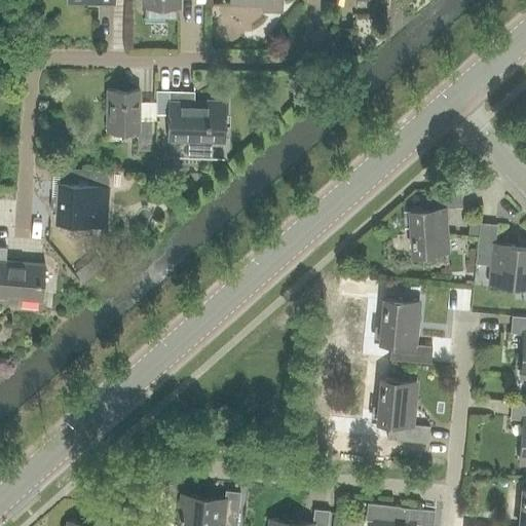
[(145,0),(145,2),(146,2),(146,12),(177,13),(178,3),(179,3),(178,0),(145,0)]
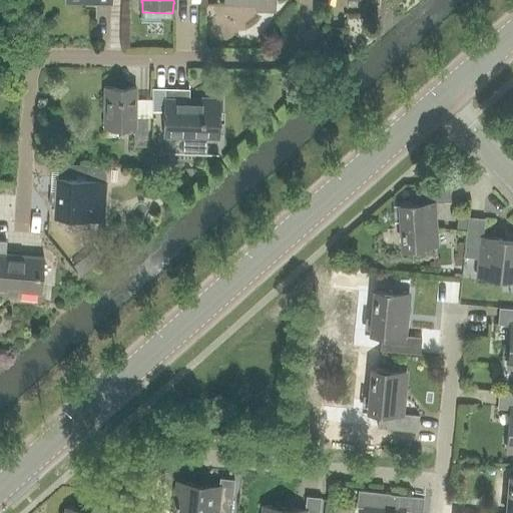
[(225,0),(225,3),(258,4),(257,10),(276,11),(275,0),(225,0)]
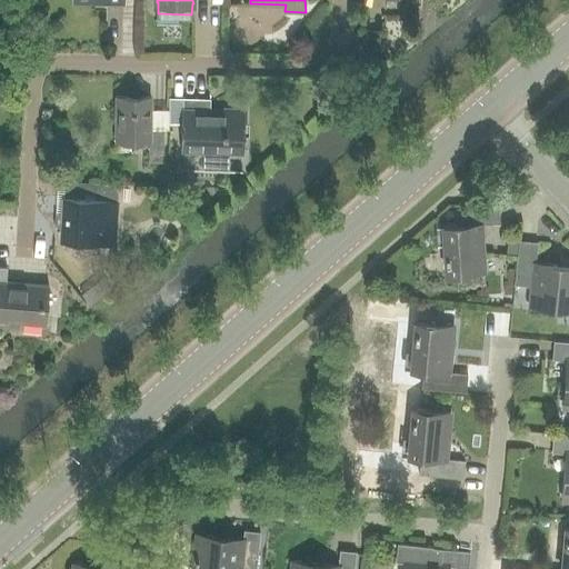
[(336,85),(343,95),(352,87),(343,77),(336,85)]
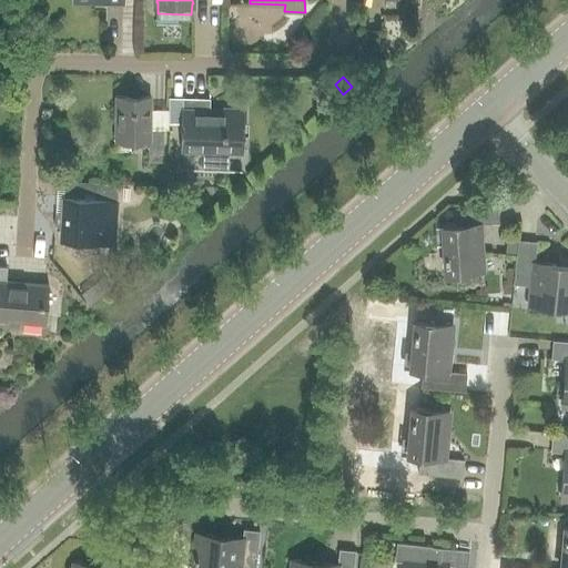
[(164,161),(164,128),(151,128),(152,97),(117,97),(117,141),(150,141),(149,161),(164,161)]
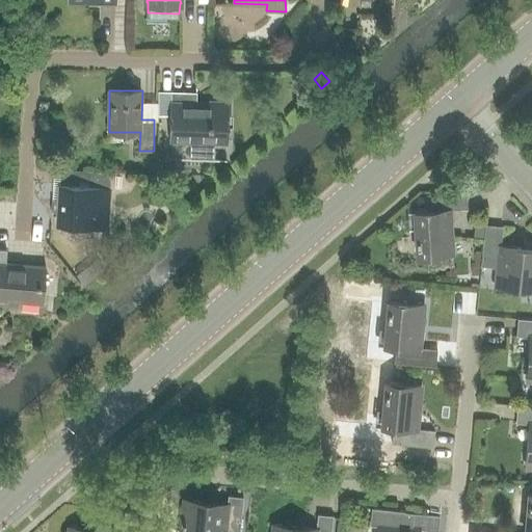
[(227,142),(229,103),(197,102),(197,91),(171,91),(171,114),(171,141),(189,141),(189,156),(214,157),(214,142),(227,142)]
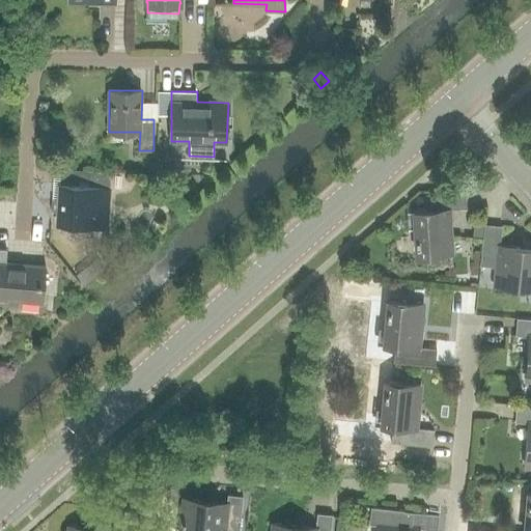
[(108,228),(111,172),(90,171),(89,186),(60,184),(58,225),(108,228)]
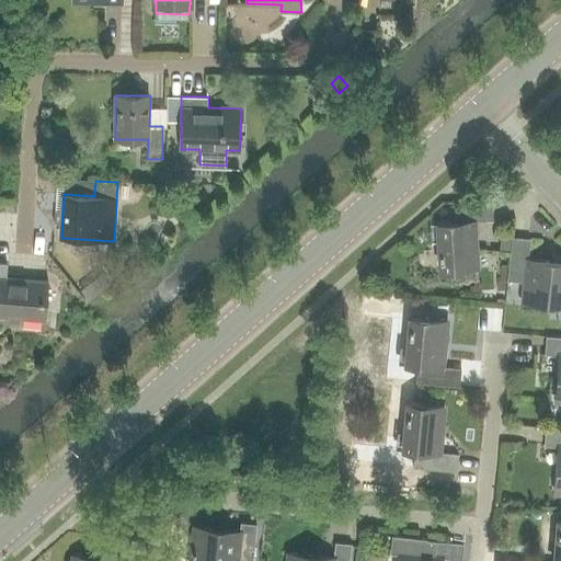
[(474,221),(493,220),(492,203),(448,205),(449,222),(437,224),(441,270),(478,267),(474,221)]
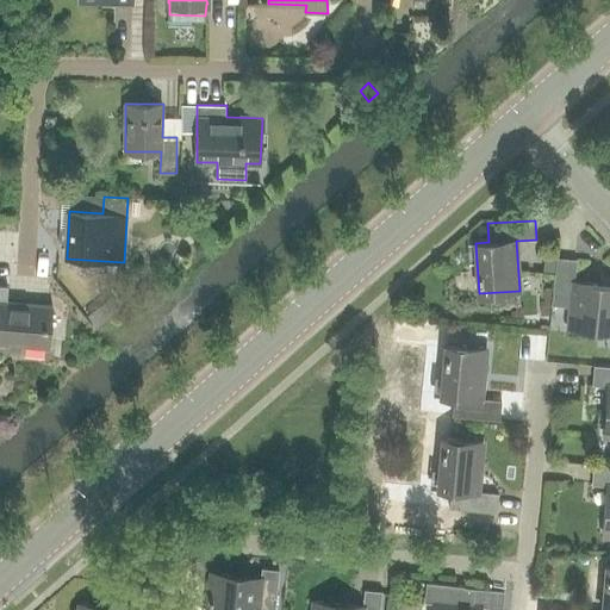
[(558,259),(556,274),(553,305),(572,307),(570,328),(609,331),(609,285),(574,281),(577,260),(558,257),(558,259)]
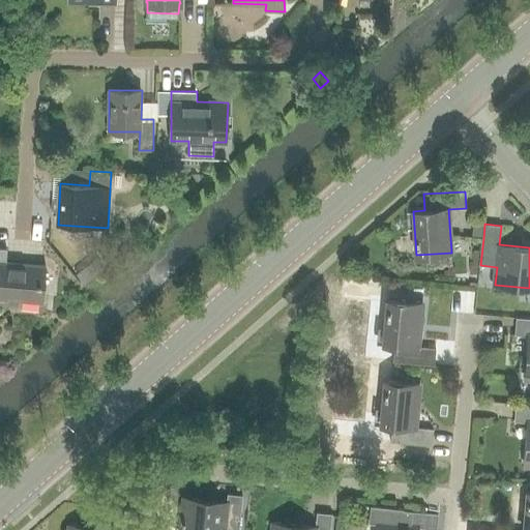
[(0,297),(43,301),(47,266),(6,263),(7,248),(0,247),(0,297)]
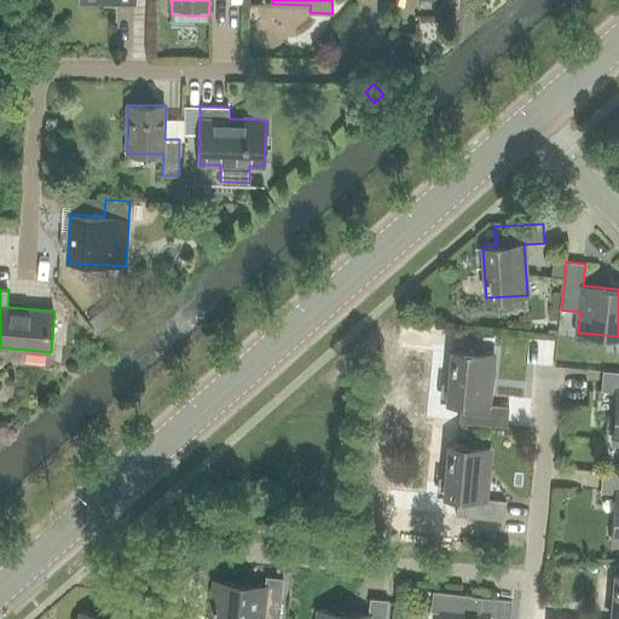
[(417,346),(420,329),(405,328),(403,343),(417,346)]
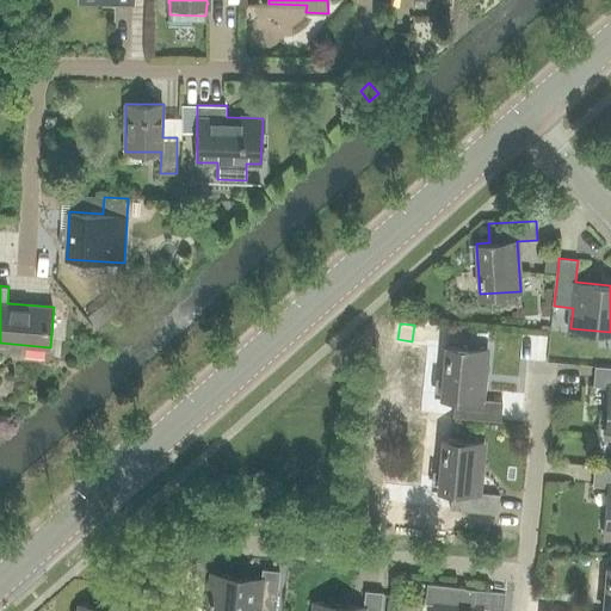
[(501,420),(503,401),(482,400),(487,350),(446,346),(442,396),(455,397),(454,417),(501,420)]
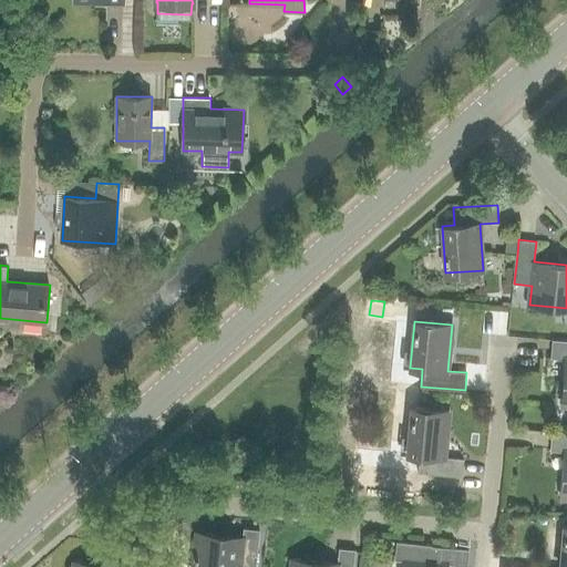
[(566,404),(566,340),(553,340),(552,358),(566,359),(562,404),(566,404)]
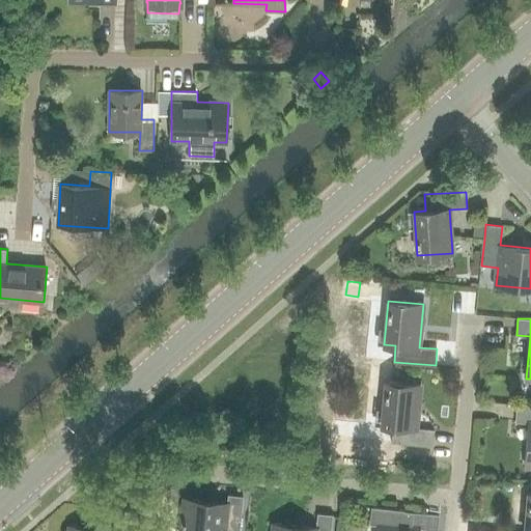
[(432,446),(435,429),(417,428),(421,385),(386,382),(382,425),(393,426),(392,443),(432,446)]
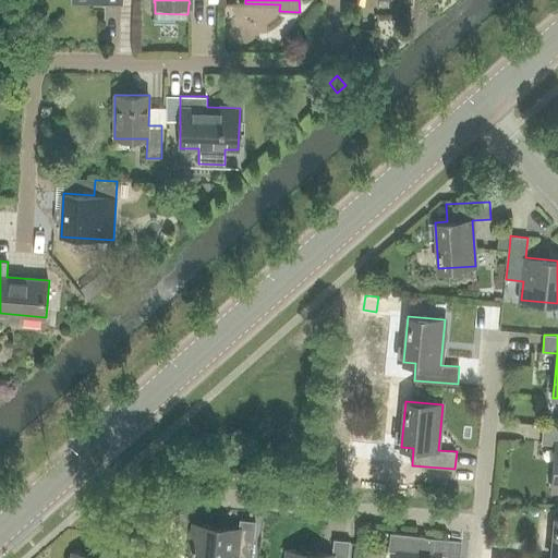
[(557,489),(557,426),(544,425),(542,444),(556,445),(553,489),(557,489)]
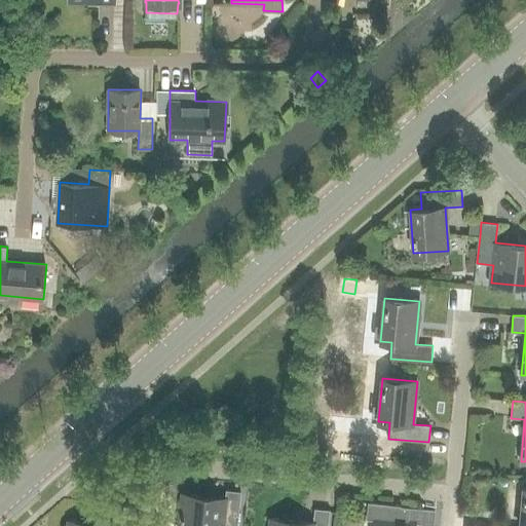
[(228,525),(237,525),(241,491),(226,490),(225,498),(183,493),(179,525),(222,525),(223,525),(228,525)]
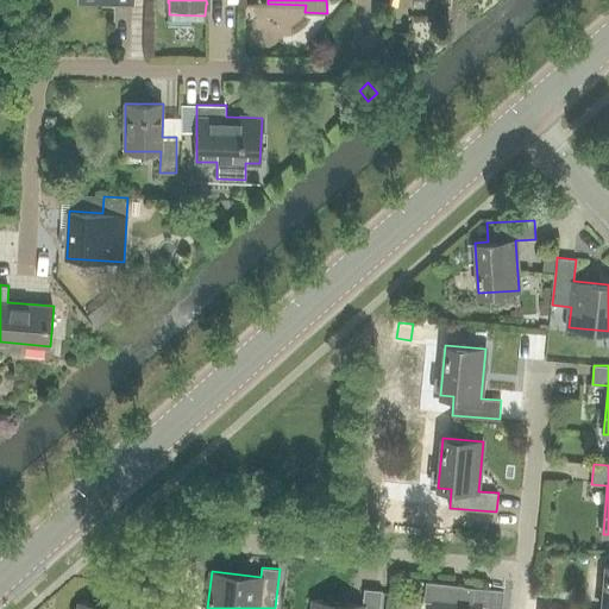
[(158,598),(159,586),(143,585),(142,597),(158,598)]
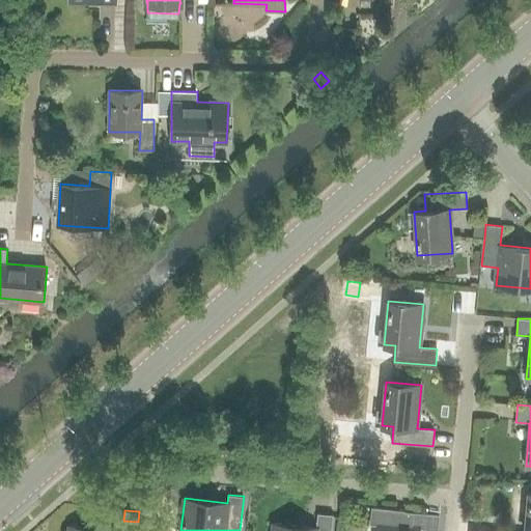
[(438,530),(439,514),(403,511),(401,526),(379,524),(378,530),(418,530),(419,528),(438,530)]
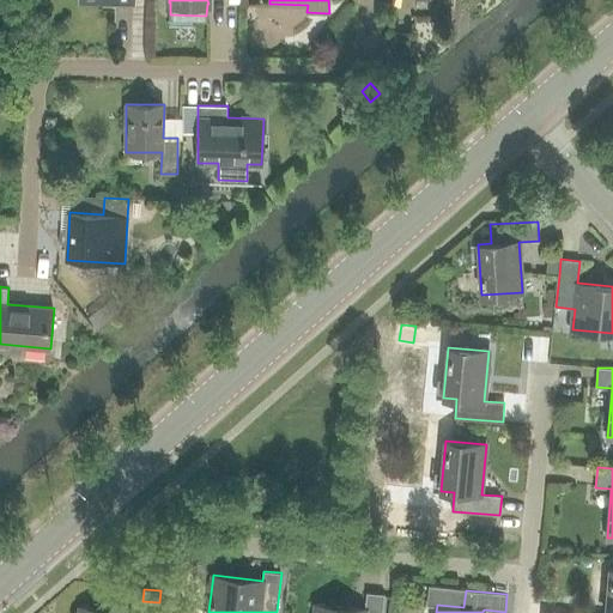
[(382,612),(384,594),(366,593),(365,610),(316,605),(314,612),(382,612)]
